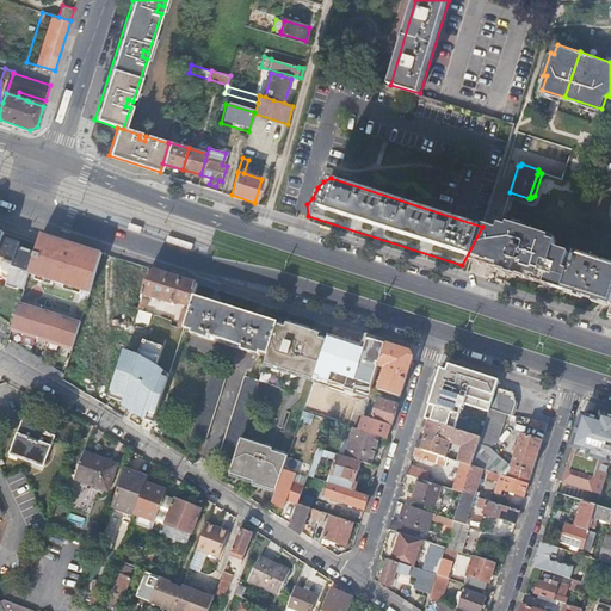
[(482,227),(462,265),(493,276),(505,281),(518,285),(511,250),(519,224),(510,221),(508,224),(500,222),(498,228),(482,223),(482,227)]
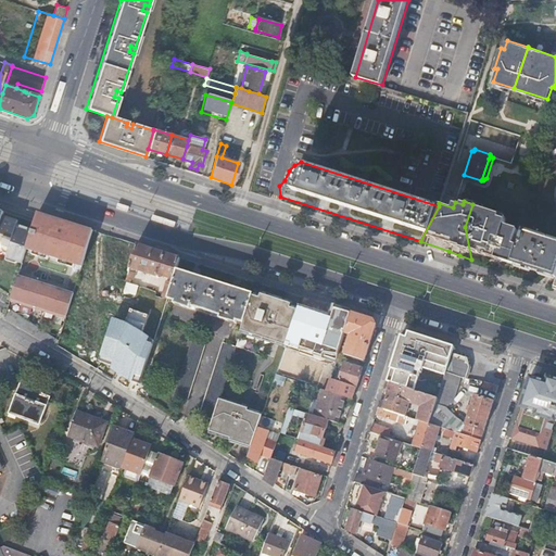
[(502,213),(472,204),(465,227),(517,238),(520,228),(506,224),(507,218),(501,216),(502,213)]
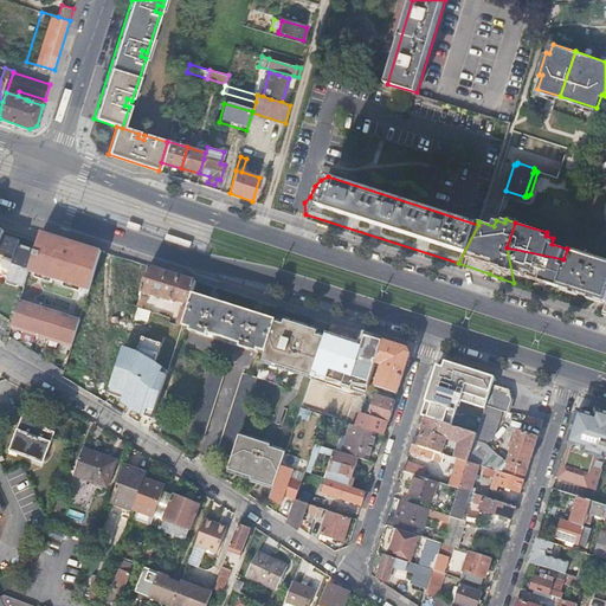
[(0,271),(2,272),(4,276),(8,277),(7,278),(19,283),(20,285),(24,287),(36,249),(19,244),(18,239),(14,238),(13,238),(11,240),(2,238),(4,233),(1,229),(0,227),(0,271)]
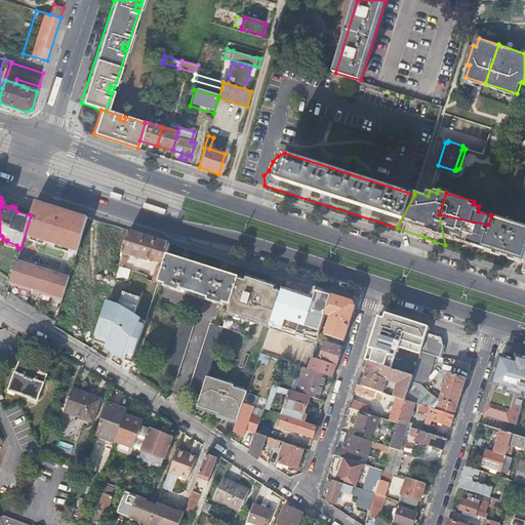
[(85,231),(89,217),(36,200),(31,215),(26,234),(79,251),(82,242),(85,231)]
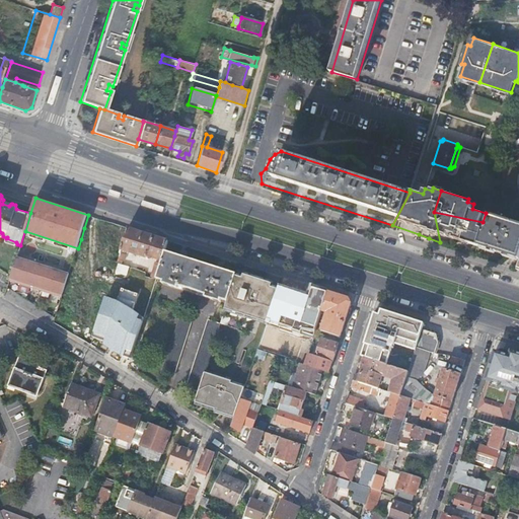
[(517,270),(518,263),(518,220),(490,211),(486,222),(478,254),(517,270)]
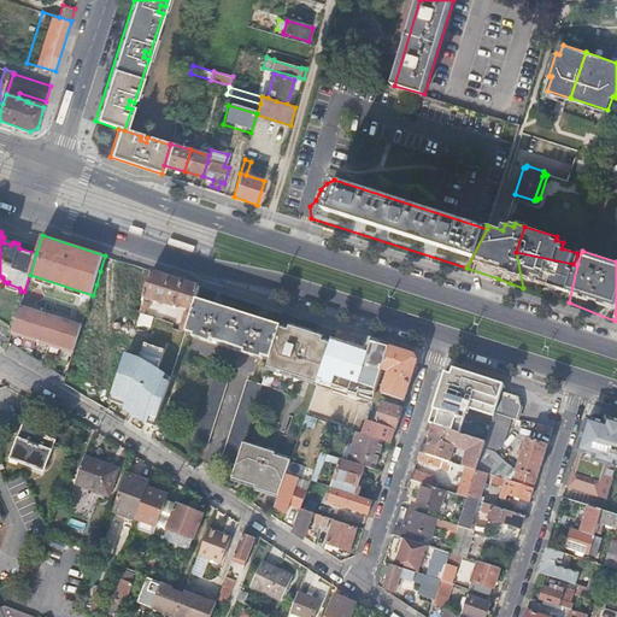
[(516,252),(523,288),(539,293),(553,299),(559,301),(565,303),(566,301),(569,303),(577,264),(574,264),(516,252)]
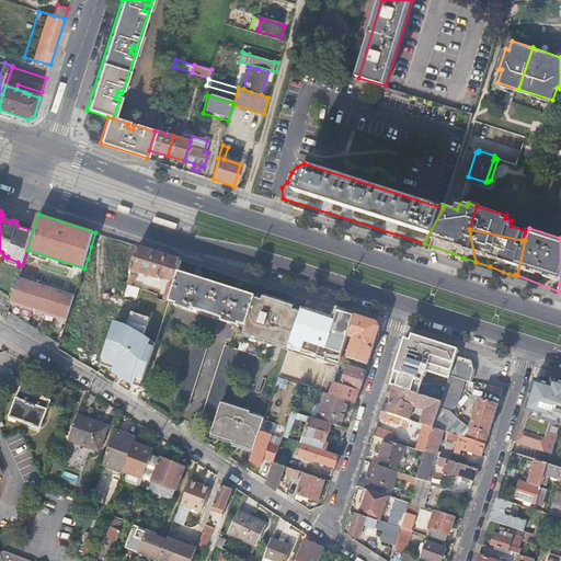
[(165,299),(169,300),(169,299),(173,288),(175,281),(179,271),(182,260),(138,245),(130,268),(129,274),(128,276),(127,282),(126,283),(130,284),(132,281),(134,282),(136,274),(134,274),(135,270),(160,277),(160,276),(171,279),(170,283),(169,282),(168,287),(169,287),(165,299)]
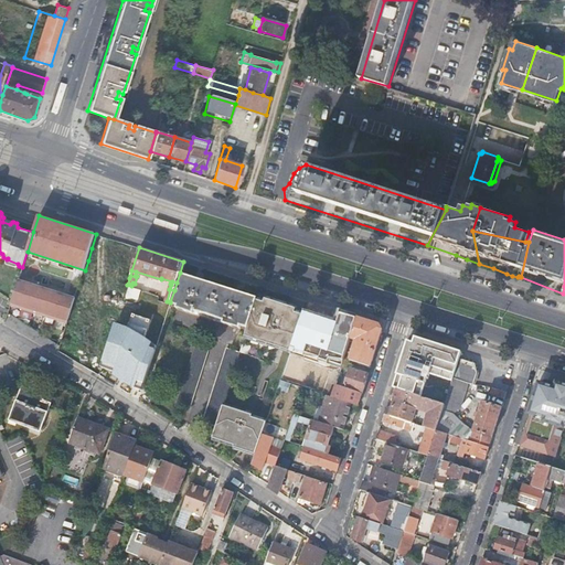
[(174,290),(170,301),(178,305),(177,307),(193,313),(240,328),(241,326),(248,328),(258,298),(180,273),(177,283),(174,290)]
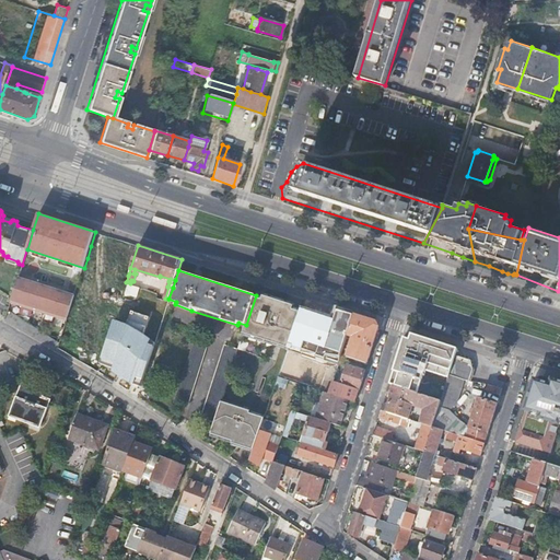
[(68,319),(76,295),(76,294),(72,293),(70,294),(67,293),(68,291),(61,289),(59,290),(56,290),(56,288),(49,286),(49,288),(46,287),(45,284),(38,282),(37,283),(35,282),(34,280),(27,278),(26,280),(23,279),(22,277),(19,276),(11,301),(68,319)]
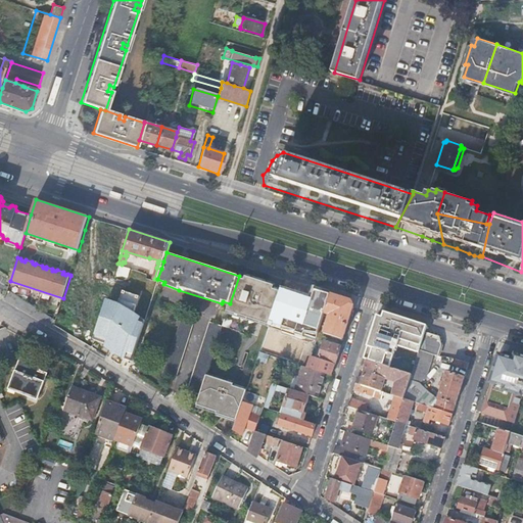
[(119,265),(116,275),(128,277),(130,268),(119,265)]
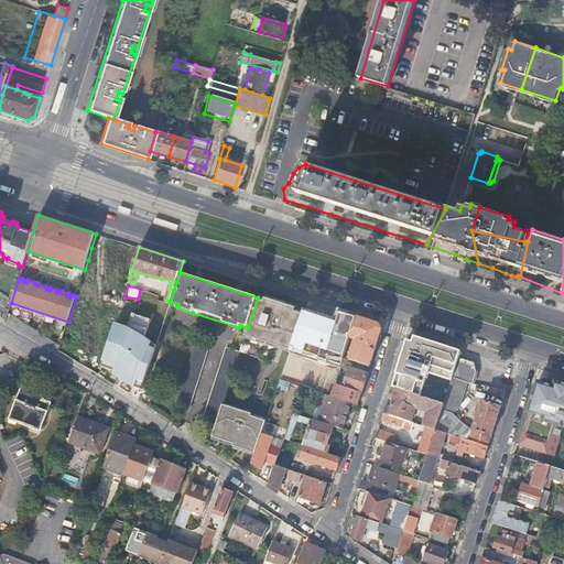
[(258,297),(248,327),(245,335),(260,340),(260,338),(275,343),(275,345),(290,350),(303,312),(258,297)]
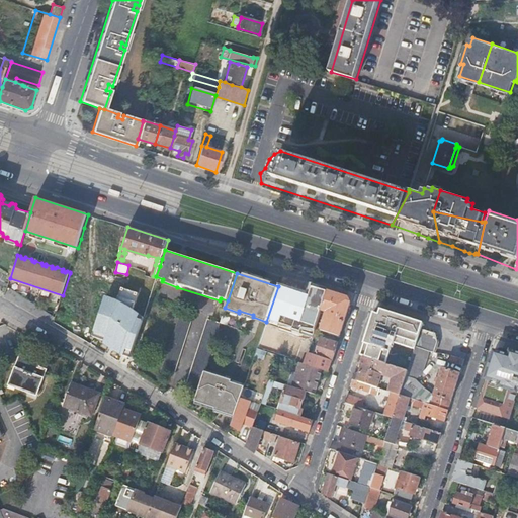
[(296,304),(300,290),(282,284),(273,309),(292,316),(293,311),(296,304)]
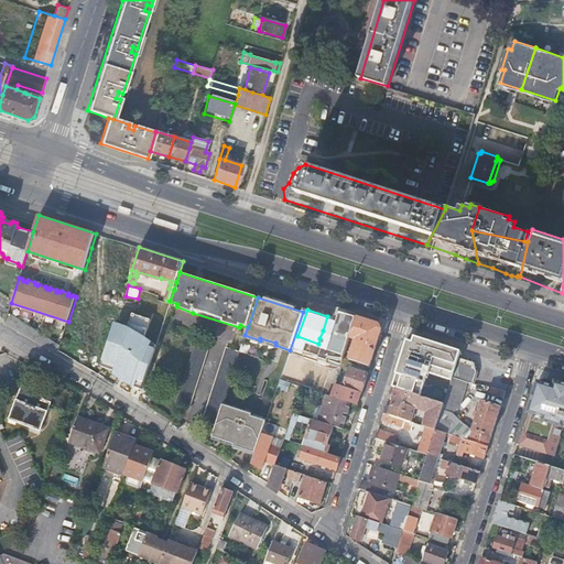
[(354,326),(327,316),(323,331),(340,337),(339,340),(348,344),(350,337),(354,326)]
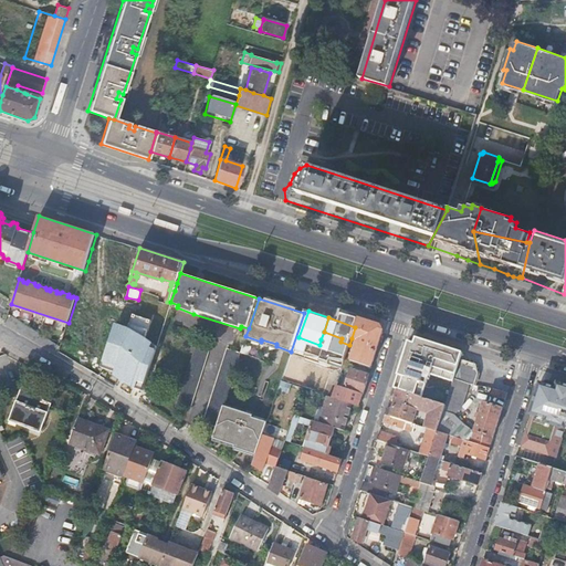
[(379,325),(358,318),(355,327),(352,338),(356,339),(357,339),(350,360),(371,367),(383,332),(380,327),(379,325)]
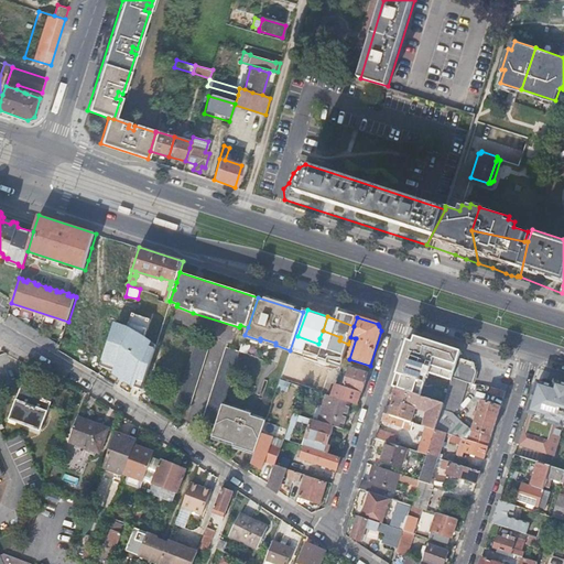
[(197,336),(175,402),(188,407),(212,340),(197,336)]
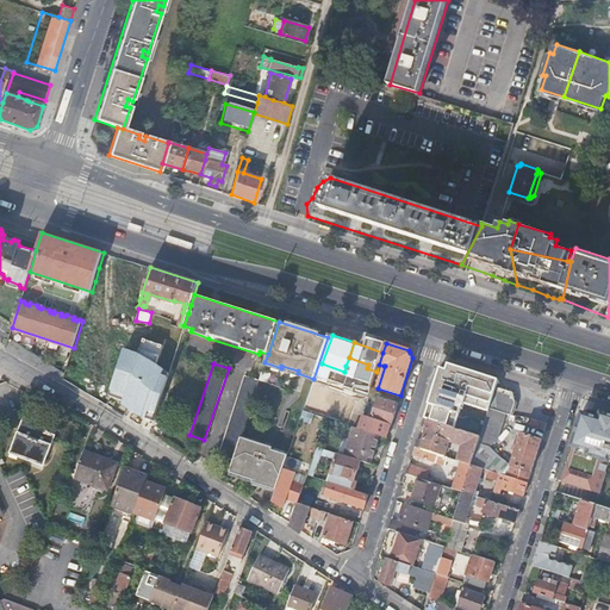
[(440,371),(424,418),(453,427),(455,428),(461,408),(462,409),(465,403),(489,410),(490,408),(496,390),(497,386),(499,379),(456,366),(456,367),(448,365),(442,368),(441,371),(440,371)]
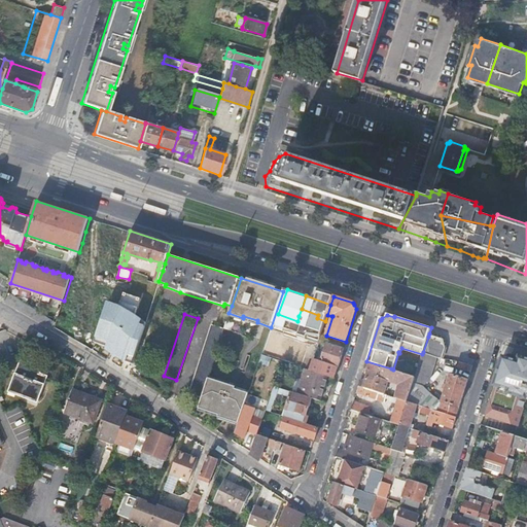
[(299,316),(297,321),(296,322),(305,325),(308,319),(299,316)]
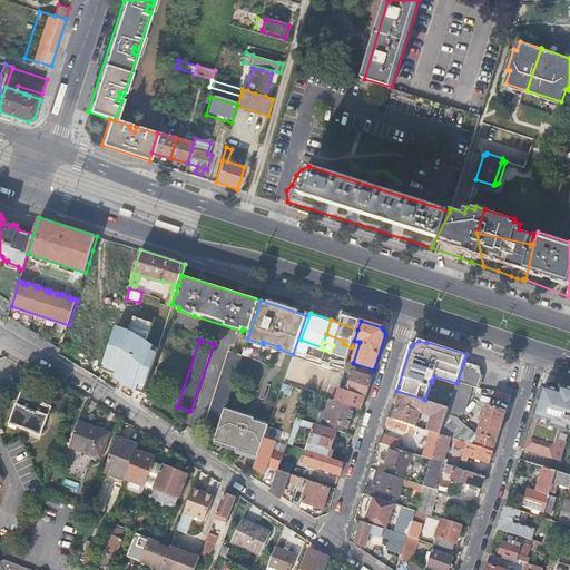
[(204,425),(217,430),(224,410),(242,356),(228,351),(204,425)]
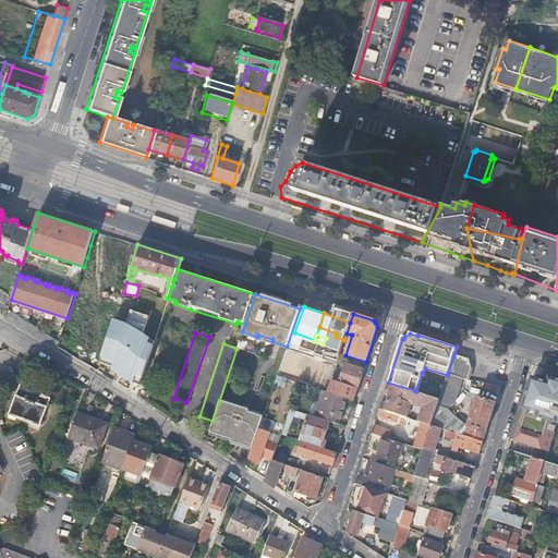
[(453,356),(448,373),(463,377),(469,379),(473,368),(472,368),(470,358),(455,353),(453,356)]
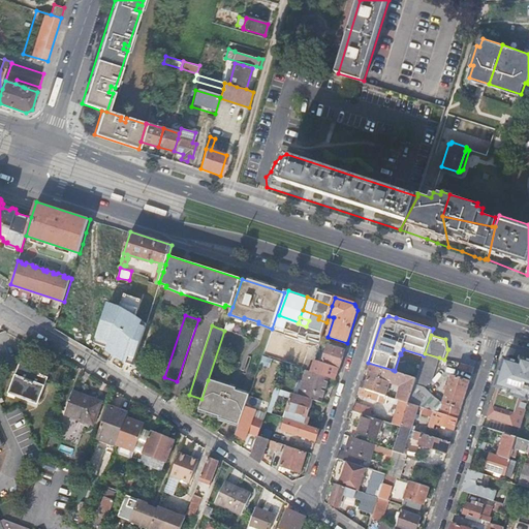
[(339,368),(345,349),(328,344),(322,363),(339,368)]
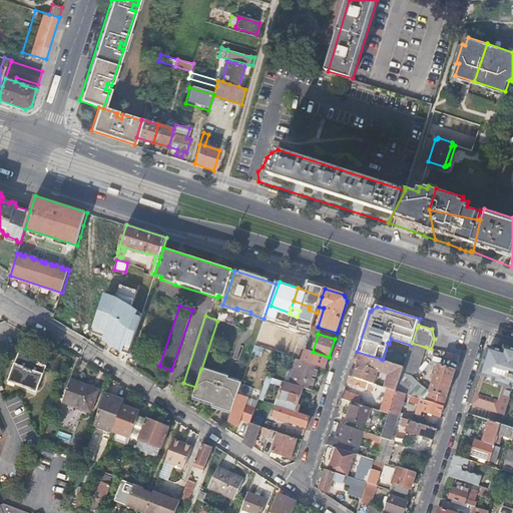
[(411,345),(404,367),(415,371),(418,372),(426,347),(412,343),(411,345)]
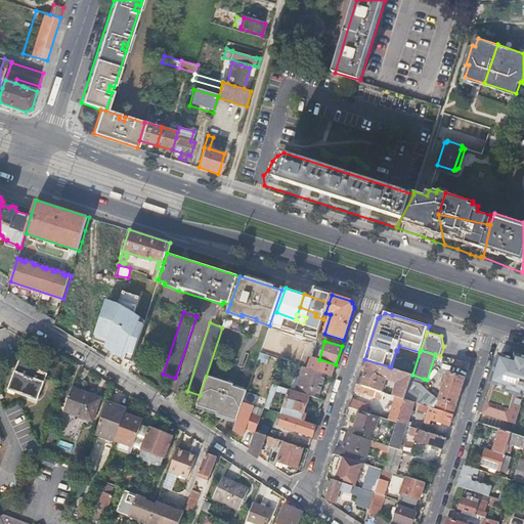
[(523,397),(523,355),(517,354),(515,359),(499,354),(486,398),(488,398),(484,412),(516,423),(523,397)]
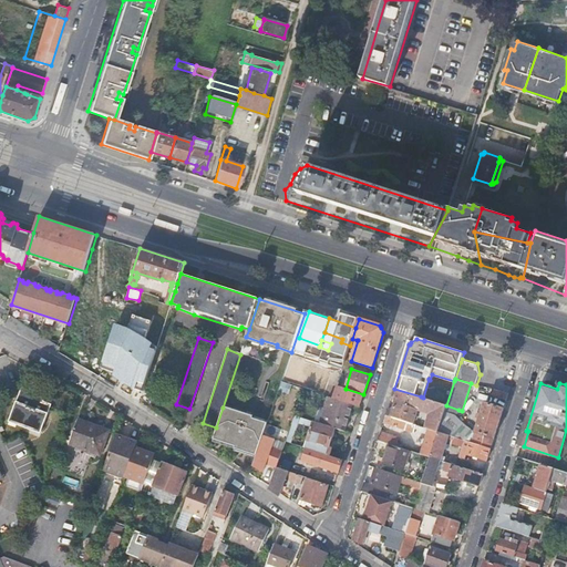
[(22,384),(9,418),(41,430),(51,402),(43,399),(41,403),(33,400),(38,390),(22,384)]
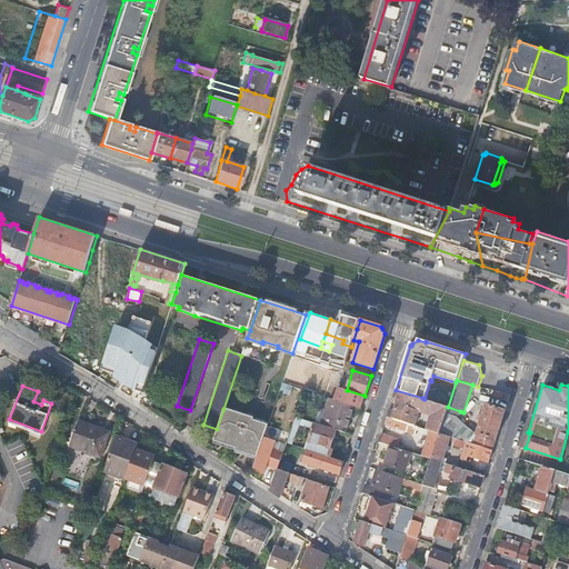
[(350,395),(337,390),(333,399),(348,403),(350,395)]
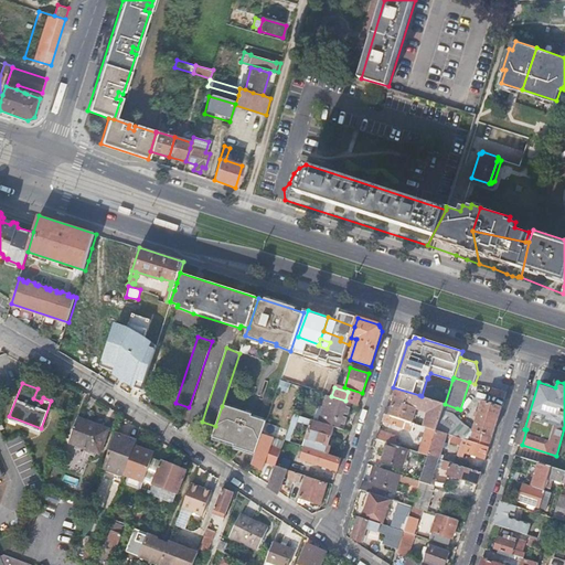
[(422,396),(419,395),(393,387),(391,395),(395,396),(392,408),(386,406),(384,413),(390,415),(400,418),(406,419),(412,422),(417,405),(433,411),(427,426),(437,429),(443,409),(445,404),(422,396)]
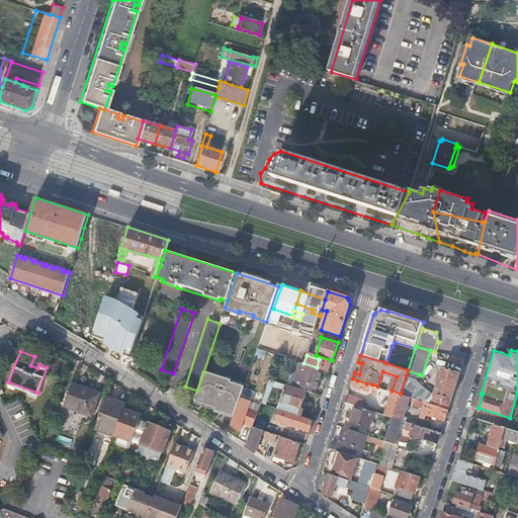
[(462,365),(464,359),(452,355),(450,361),(462,365)]
